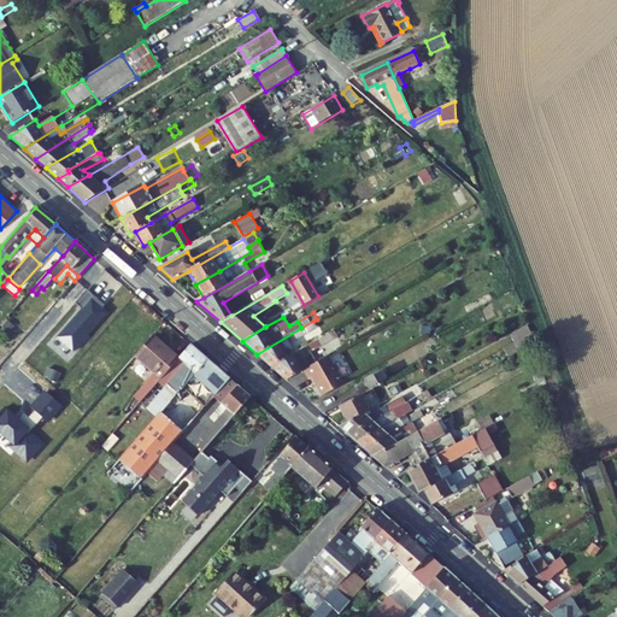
[(11,334),(16,328),(9,321),(4,327),(11,334)]
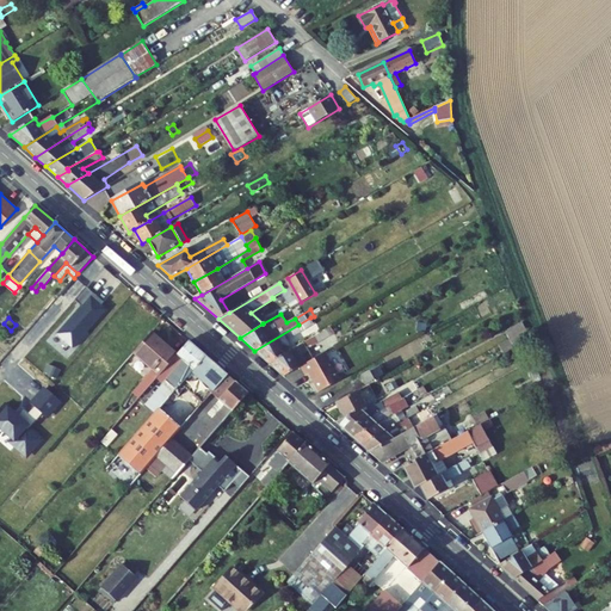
[(314,325),(310,318),(298,325),(254,351),(269,363),(292,350),(288,340),(314,325)]
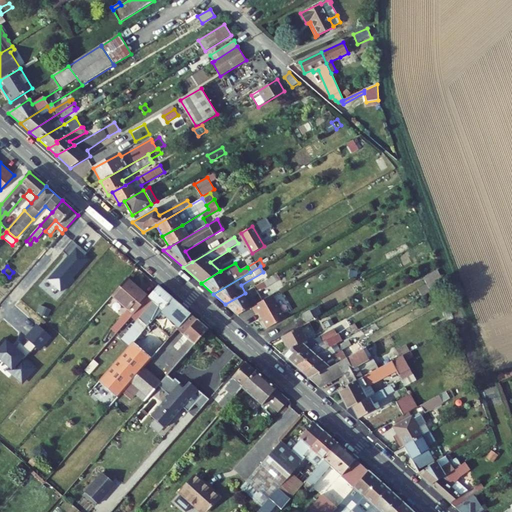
[(280,279),(277,274),(265,281),(268,286),(280,279)]
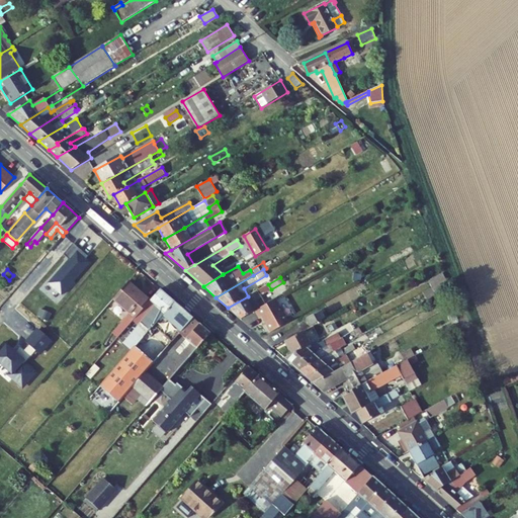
[(151,300),(128,281),(113,298),(130,313),(112,333),(117,338),(133,321),(149,303),(151,300)]
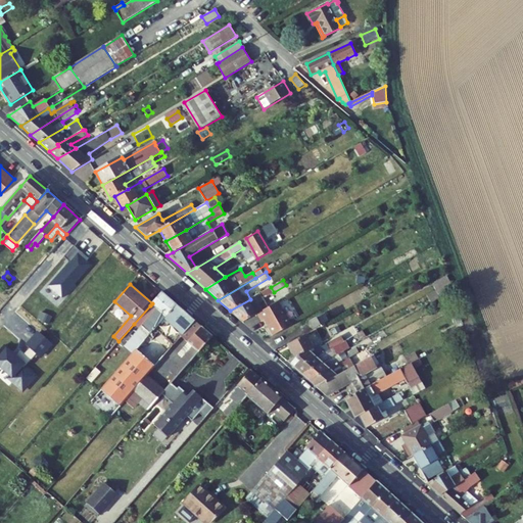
[(243,322),(255,315),(255,314),(268,306),(264,298),(274,292),(271,287),(250,299),(230,311),(243,322)]
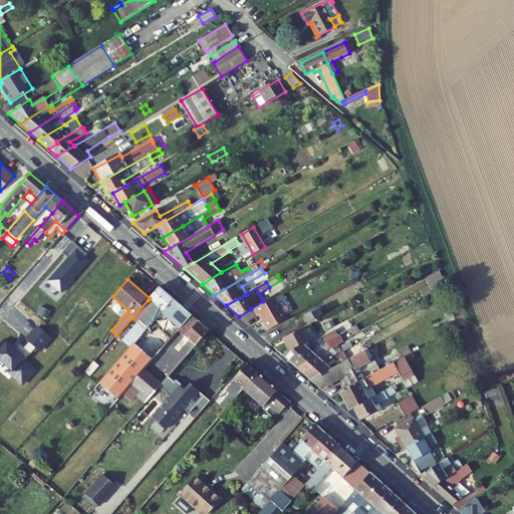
[(174,299),(160,287),(150,298),(148,300),(154,305),(138,322),(137,324),(138,325),(132,331),(140,338),(174,299)]
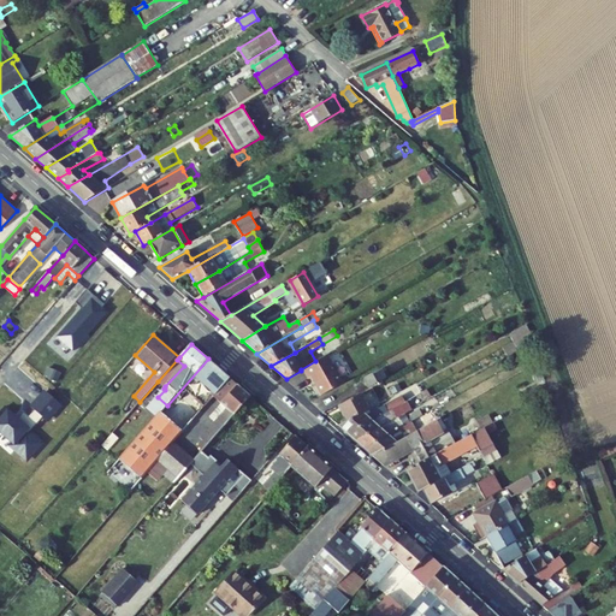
[(303,369),(308,378),(312,377),(323,395),(343,383),(327,355),(303,369)]
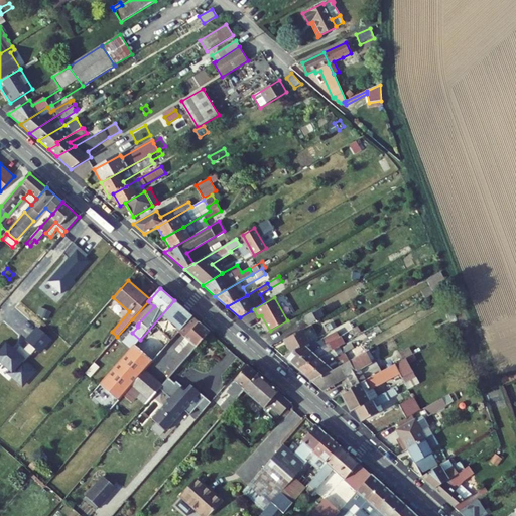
[(100,384),(119,400),(123,396),(145,371),(167,346),(152,333),(156,329),(171,341),(179,332),(192,316),(174,300),(140,340),(131,350),(100,384)]
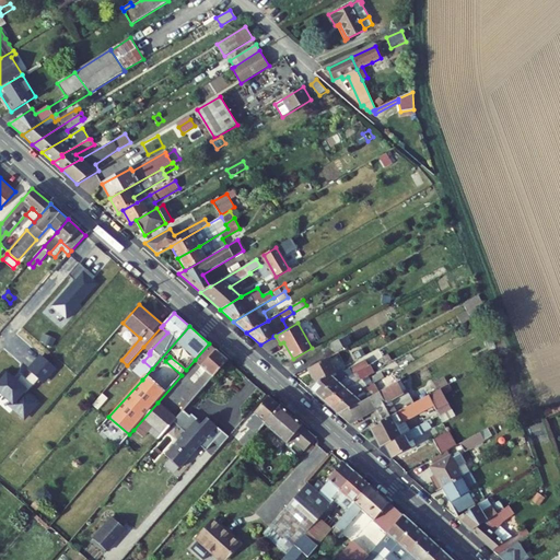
[(167,333),(161,327),(143,347),(150,351),(167,333)]
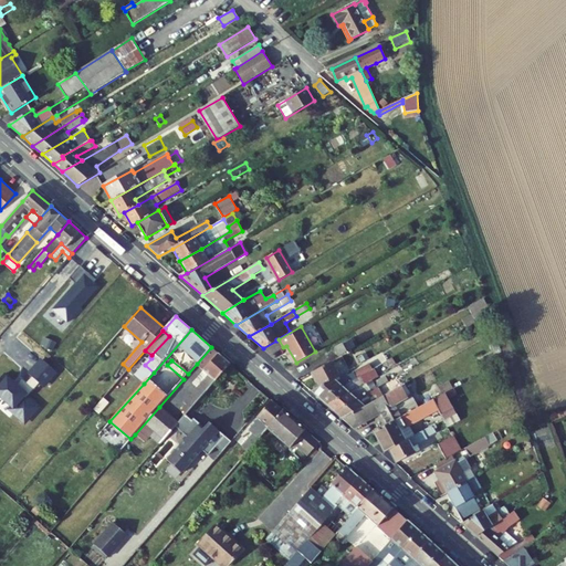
[(350,339),(334,348),(338,356),(355,347),(350,339)]
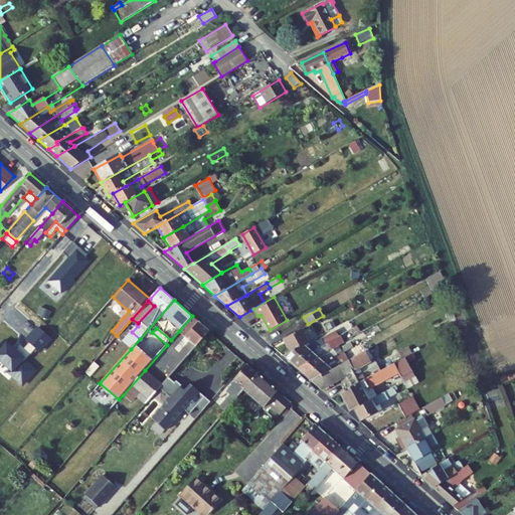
[(192,316),(179,331),(185,337),(190,341),(179,353),(168,366),(170,368),(166,373),(169,376),(195,346),(209,331),(192,316)]
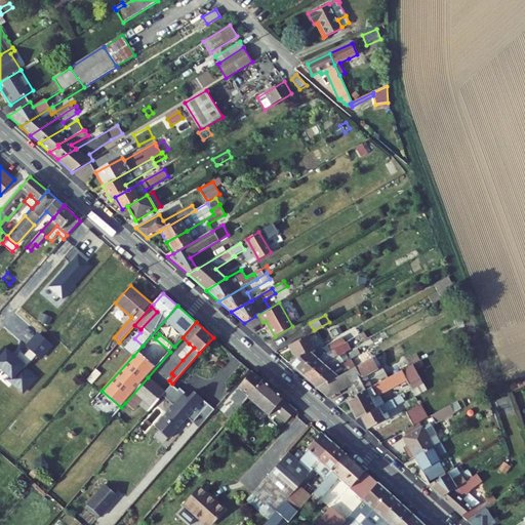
[(334,336),(342,332),(339,327),(332,331),(334,336)]
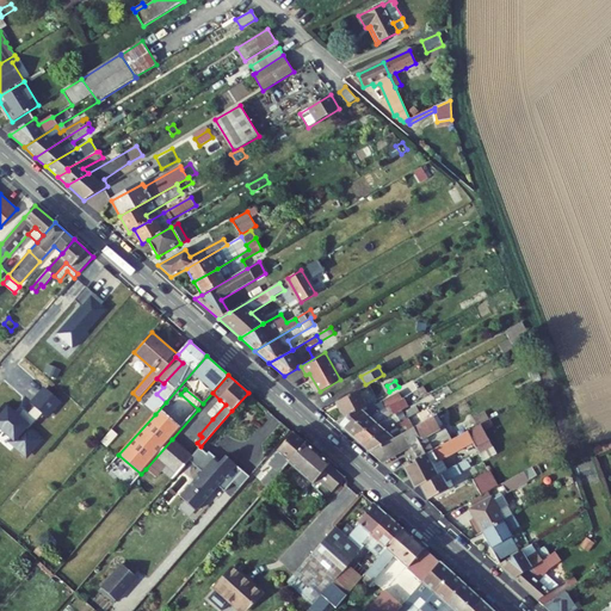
[(164,387),(162,386),(146,405),(155,414),(166,402),(156,394),(164,387)]
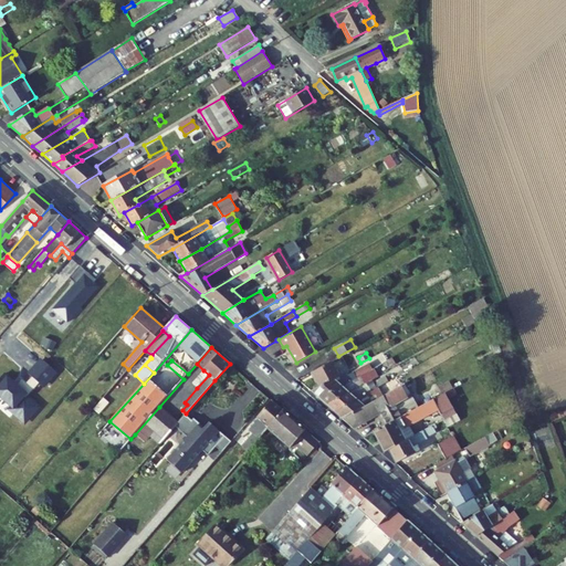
[(339,376),(332,362),(311,374),(318,387),(339,376)]
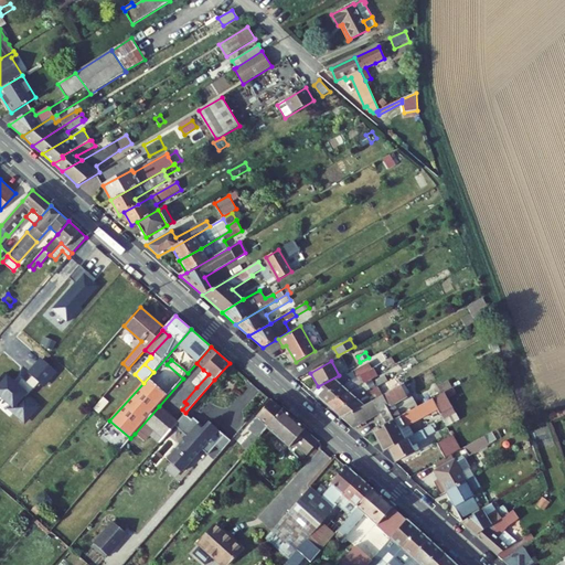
[(318,397),(372,369),(369,363),(347,376),(344,372),(339,375),(318,386),(310,391),(318,397)]
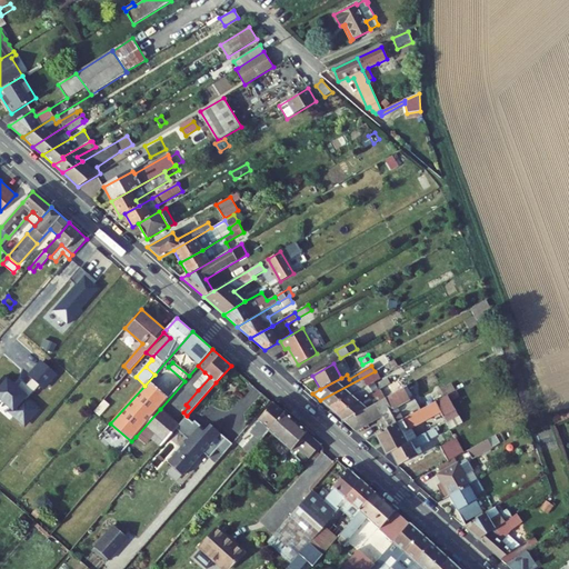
[(379,380),(375,371),(320,400),(328,408),(366,387),(371,383),(379,380)]
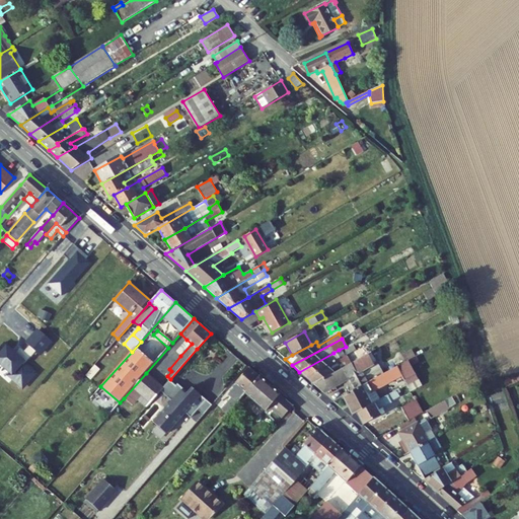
[(192,344),(187,340),(175,352),(180,356),(192,344)]
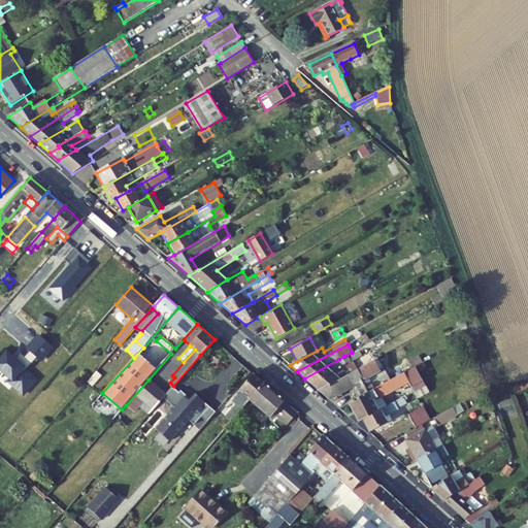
[(362,357),(360,352),(349,358),(352,363),(354,361),(362,357)]
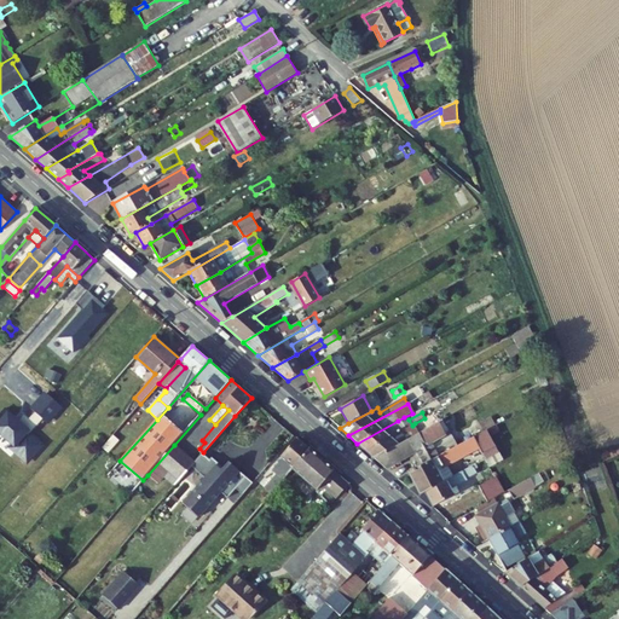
[(496,426),(492,417),(480,424),(485,432),(487,431),(496,426)]
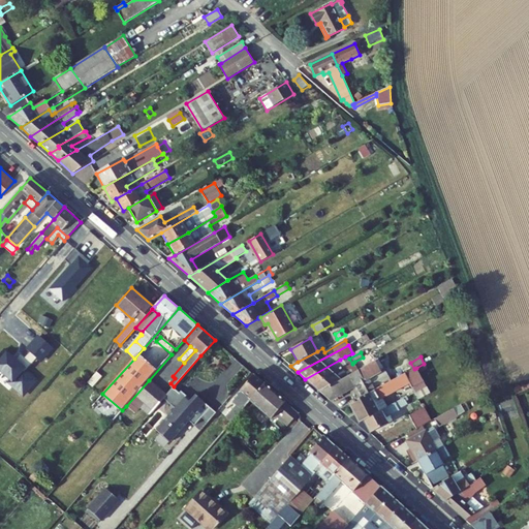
[(373,362),(370,358),(363,363),(365,366),(373,362)]
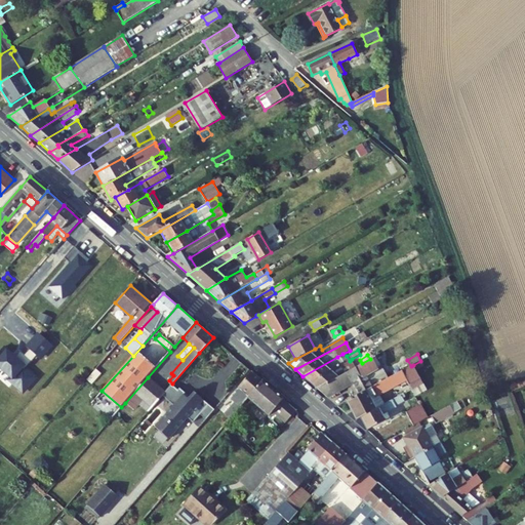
[(359,395),(388,378),(375,356),(370,359),(362,363),(317,389),(327,398),(331,396),(336,397),(337,395),(339,393),(341,394),(342,389),(350,386),(353,384),(359,395)]
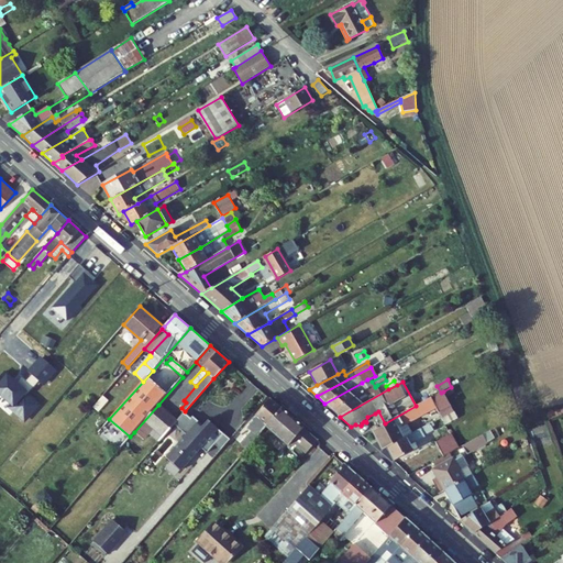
[(362,383),(324,404),(332,410),(373,388),(370,383),(364,386),(362,383)]
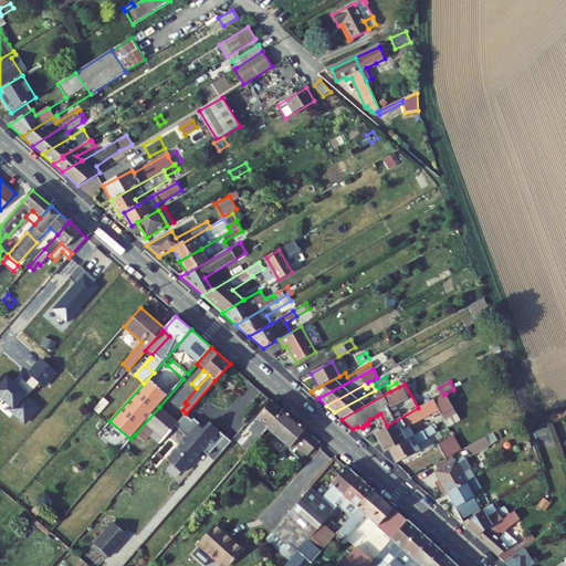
[(342,419),(390,391),(388,388),(387,387),(383,389),(384,392),(383,394),(379,387),(377,389),(375,390),(334,412),(342,419)]
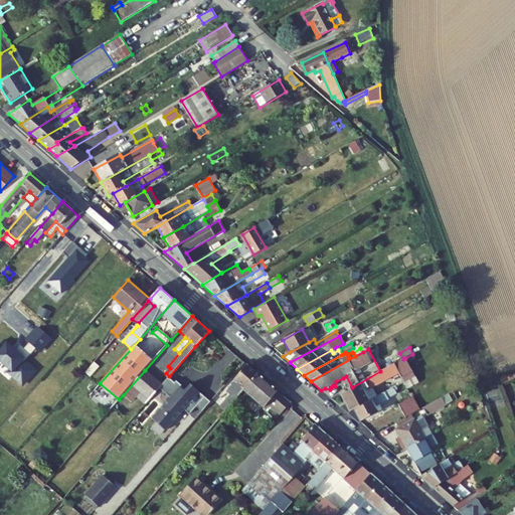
[(415,359),(412,354),(405,358),(407,363),(415,359)]
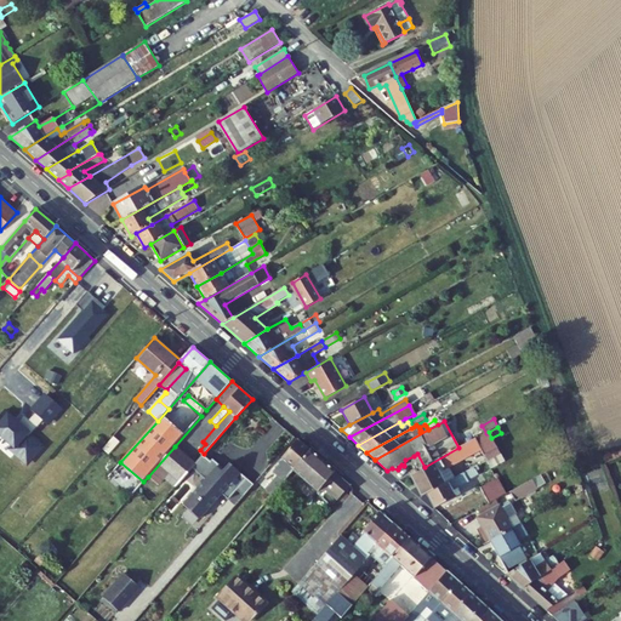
[(484,455),(497,448),(491,438),(489,432),(486,433),(476,439),(482,450),(484,455)]
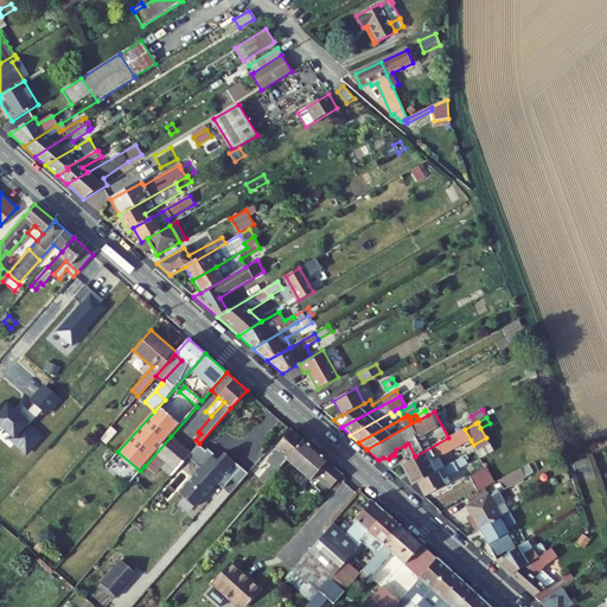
[(116,433),(110,428),(101,439),(107,443),(116,433)]
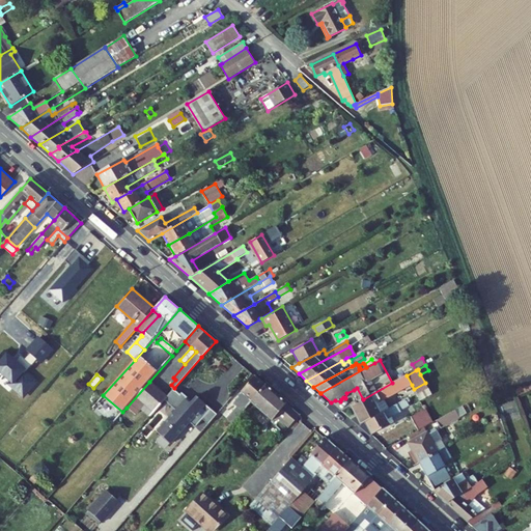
[(266,386),(255,375),(241,391),(243,393),(233,402),(238,406),(227,418),(233,423),(251,402),(266,386)]
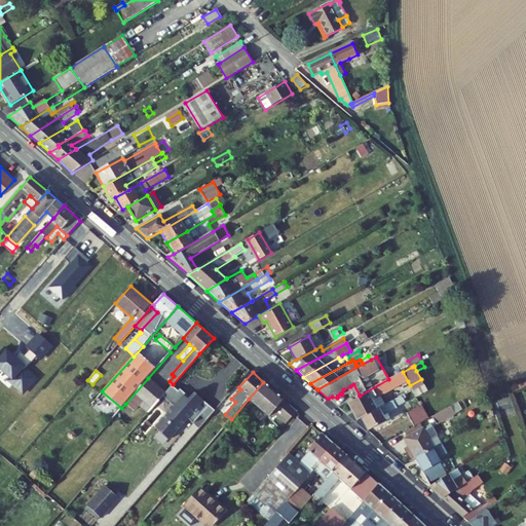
[(403,383),(408,381),(403,372),(398,374),(403,383)]
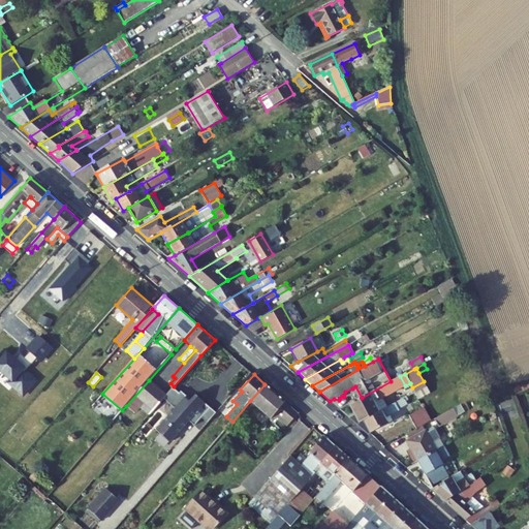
[(383,398),(405,385),(400,376),(391,381),(362,398),(359,399),(349,404),(360,423),(364,421),(380,411),(374,401),(378,398),(379,400),(383,398)]
